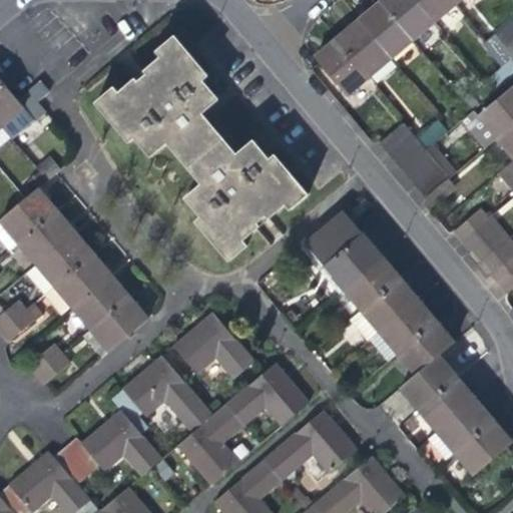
[(407,35),(428,16),(414,0),(380,0),(378,2),(407,35)]
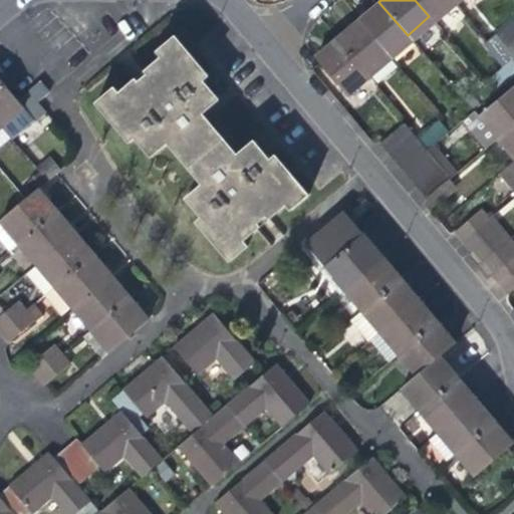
[(415,0),(429,16),(448,0),(415,0)]
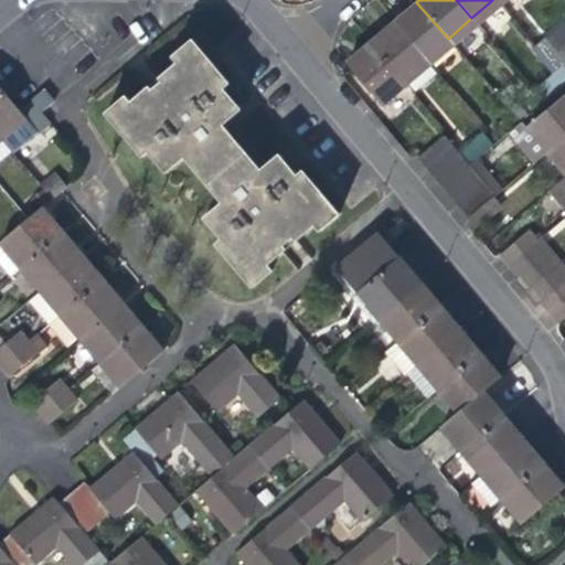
[(403,13),(393,22),(424,59),(448,39),(416,2),(403,13)]
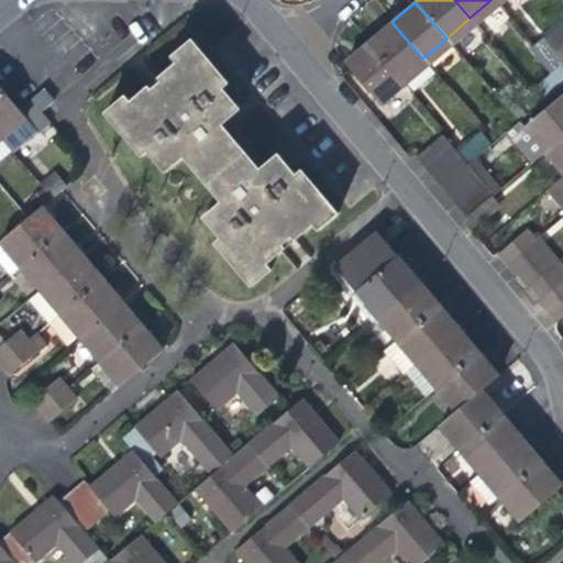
[(562,19),(540,39),(550,51),(562,39),(562,19)]
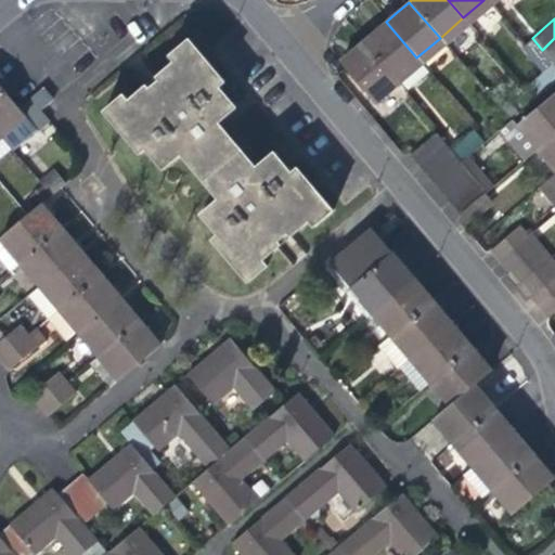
[(374,30),(363,40),(394,77),(416,57),(386,22),(374,30)]
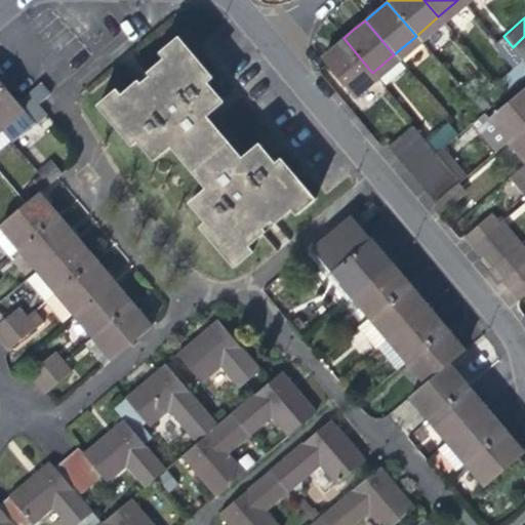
[(524,36),(513,47),(523,58),(524,56),(524,36)]
